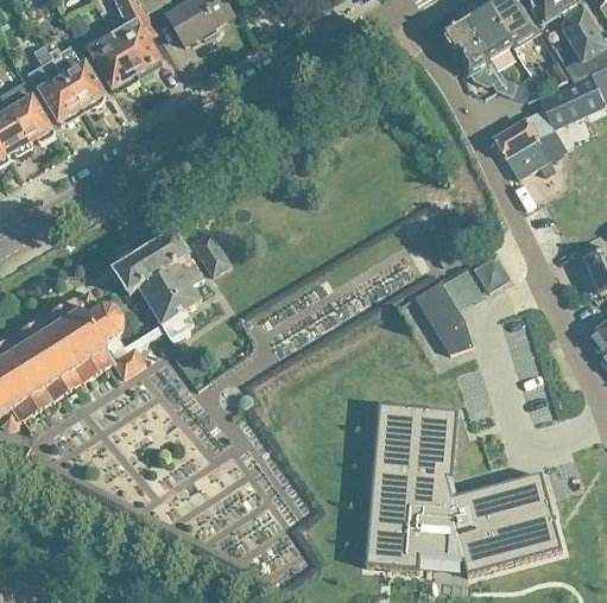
[(147,13),(141,0),(115,0),(127,25),(112,35),(115,40),(138,80),(152,71),(150,67),(160,59),(147,37),(157,32),(147,13)]
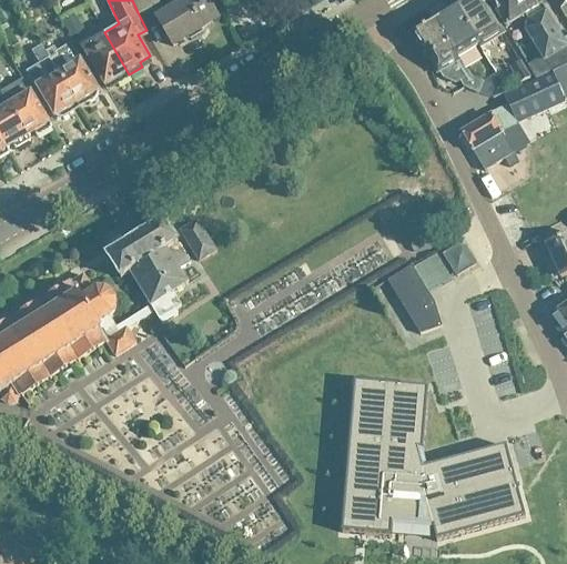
[(132,0),(138,12),(150,4),(173,41),(188,32),(190,36),(196,31),(178,2),(165,10),(160,0),(132,0)]
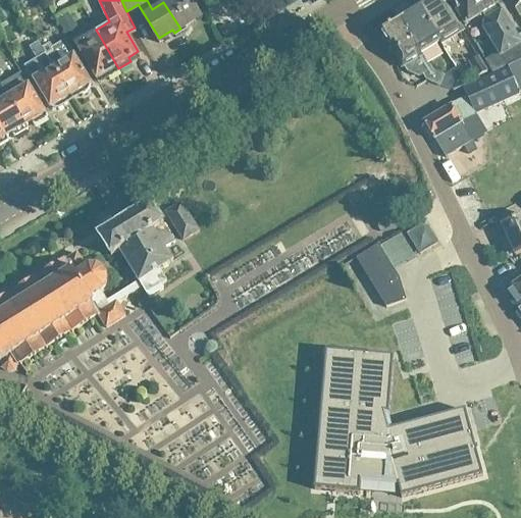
[(187,21),(186,19),(200,11),(194,0),(166,0),(163,2),(180,29),(186,26),(185,23),(187,21)]
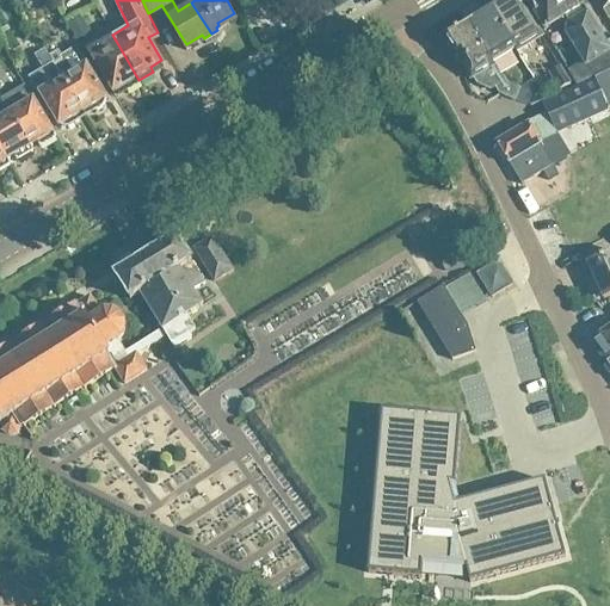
[(505,0),(493,7),(512,41),(516,45),(540,30),(521,0),(505,0)]
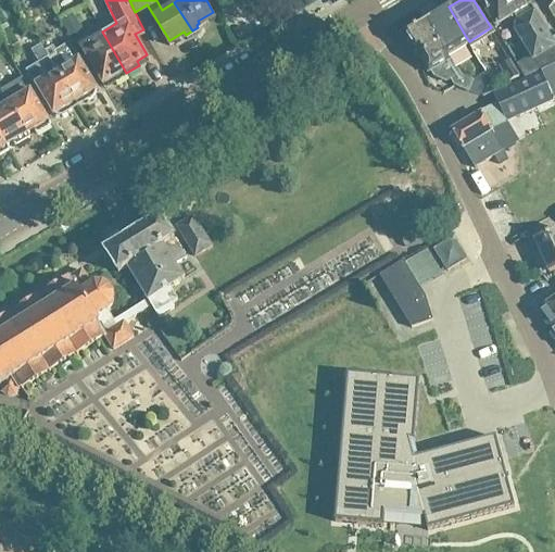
[(507,15),(530,51),(517,60),(525,73),(554,59),(554,34),(552,36),(530,1),(529,1),(528,0),(481,0),(495,22),(507,15)]
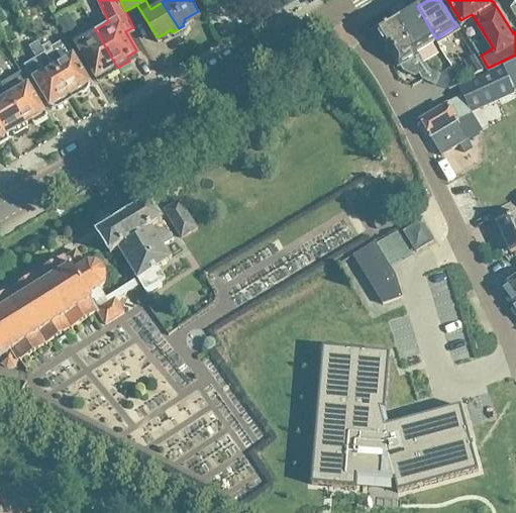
[(506,0),(514,12),(515,11),(515,0),(506,0)]
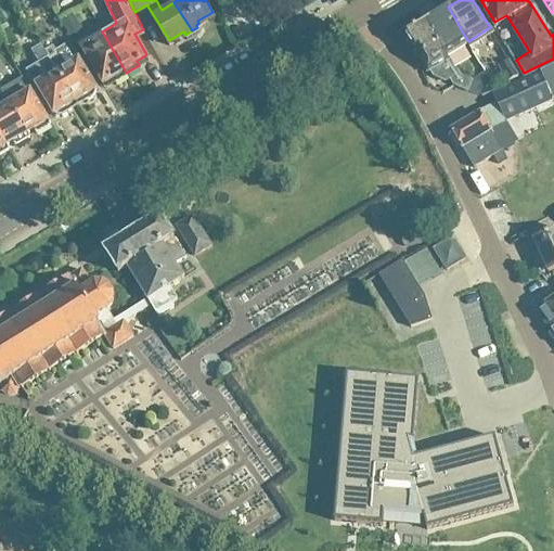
[(465,37),(448,7),(446,2),(424,16),(426,20),(427,20),(446,50),(465,37)]
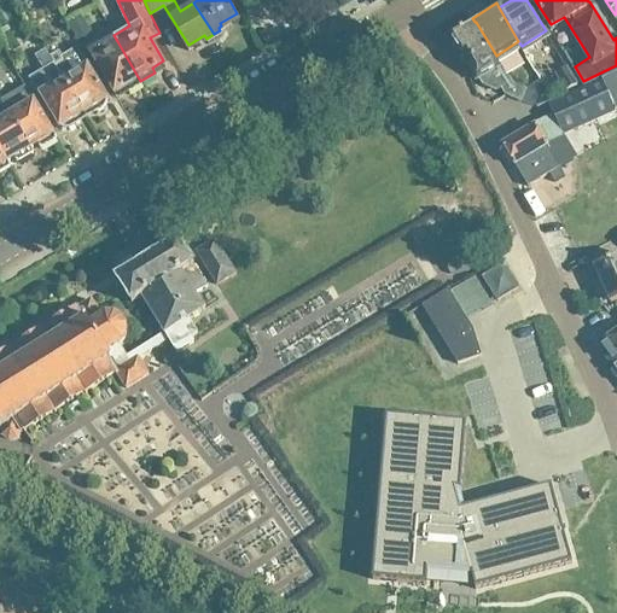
[(103,50),(99,42),(80,10),(67,18),(82,45),(86,44),(89,48),(88,50),(112,91),(123,85),(126,89),(140,81),(117,41),(103,50)]
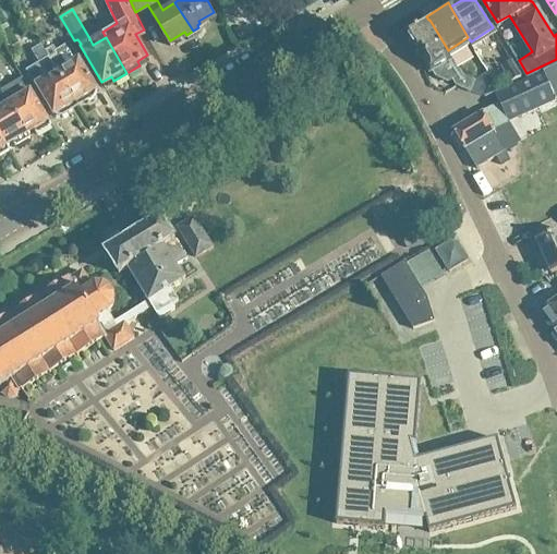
[(416,27),(407,34),(414,48),(418,46),(431,67),(432,67),(435,73),(447,79),(448,79),(452,75),(456,82),(471,87),(471,88),(472,88),(485,93),(494,88),(495,88),(498,87),(497,84),(492,73),(488,68),(475,76),(463,72),(461,70),(455,61),(450,55),(451,55),(448,50),(430,20),(428,20),(422,24),(421,22),(415,25),(416,27)]
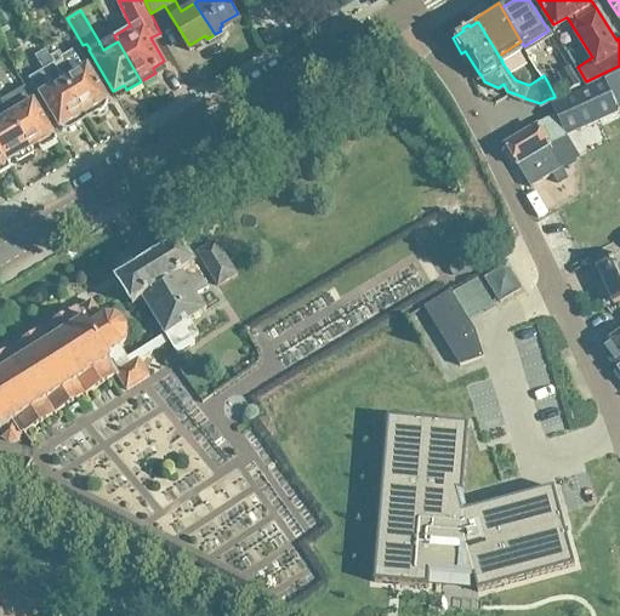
[(83,110),(63,77),(51,55),(44,44),(34,50),(45,68),(30,77),(60,124),(62,123),(63,125),(67,126),(69,125),(72,124),(74,123),(75,119),(77,117),(75,114),(83,110)]
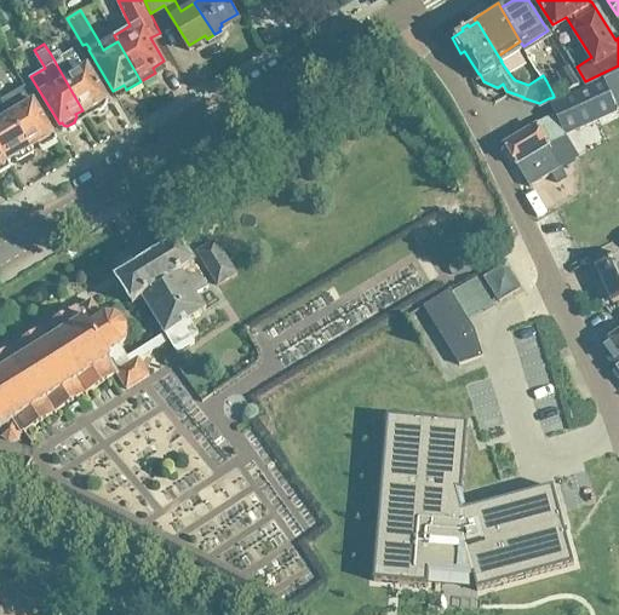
[(55,52),(51,55),(82,110),(90,107),(91,108),(93,109),(96,109),(98,108),(102,105),(104,103),(105,101),(105,98),(105,96),(107,96),(75,45),(61,53),(63,58),(59,59),(55,52)]
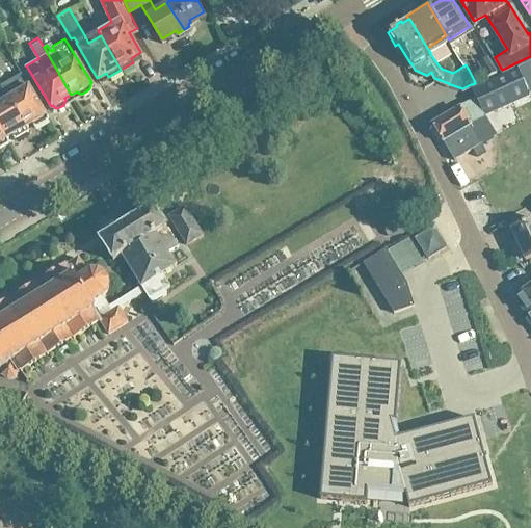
[(487,112),(530,91),(530,60),(476,87),(487,112)]
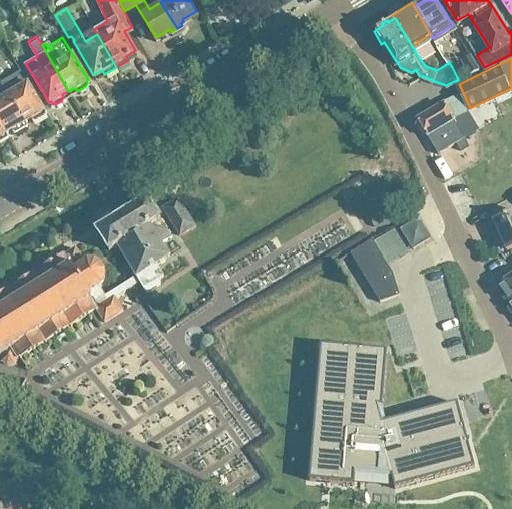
[(0,78),(24,119),(31,115),(33,119),(46,111),(20,67),(0,78)]
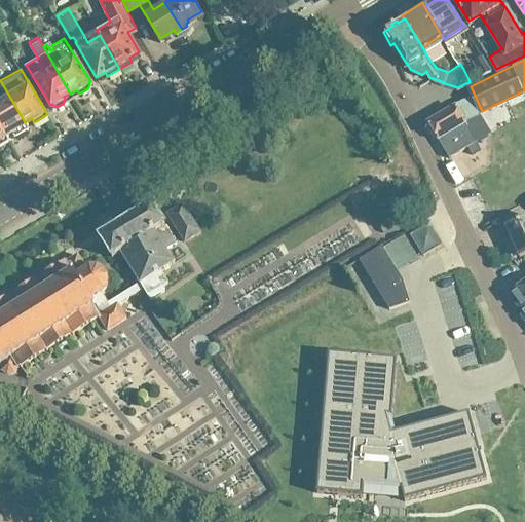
[(0,124),(6,135),(12,131),(14,135),(28,126),(25,122),(0,80),(0,124)]
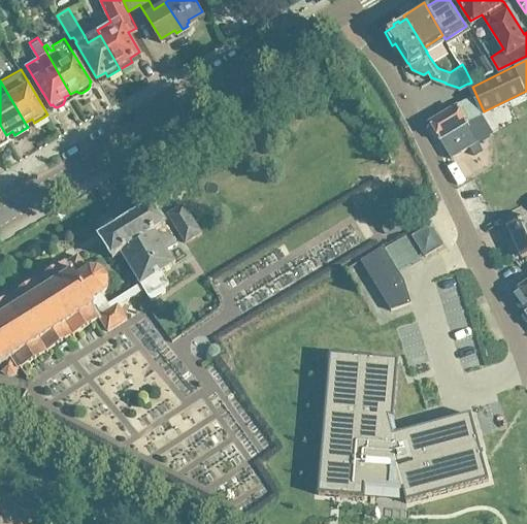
[(475,120),(447,135),(471,184),(500,168),(475,120)]
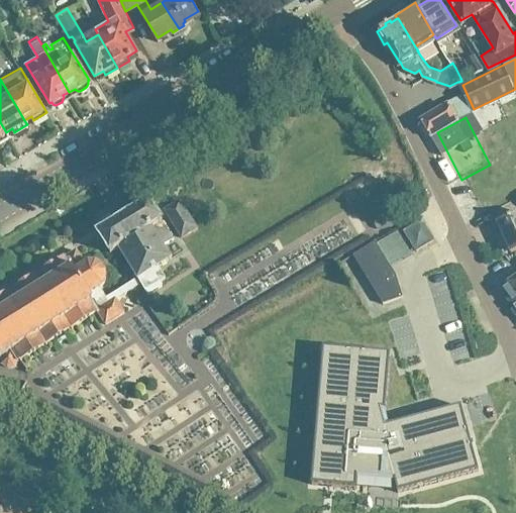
[(181,197),(165,207),(182,234),(197,224),(181,197)]
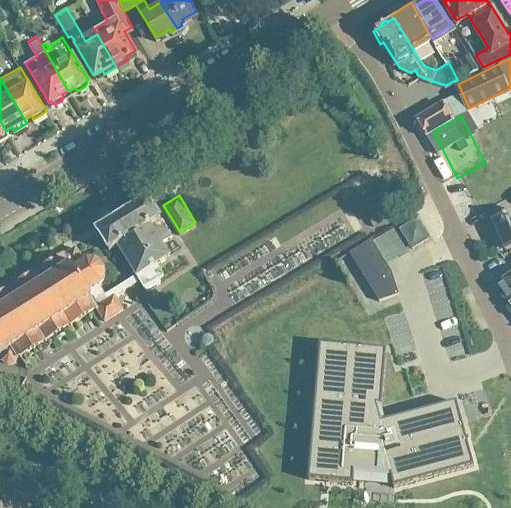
[(85,260),(80,252),(75,245),(64,252),(63,251),(61,252),(62,253),(38,268),(37,266),(36,267),(37,269),(13,283),(12,282),(11,283),(12,284),(0,291),(0,351),(2,351),(1,354),(2,359),(5,362),(8,363),(13,361),(16,358),(18,353),(19,355),(20,354),(21,356),(21,355),(23,354),(22,353),(45,338),(46,340),(48,338),(47,337),(71,322),(72,323),(74,322),(73,320),(97,305),(99,309),(105,318),(123,306),(116,294),(140,278),(146,289),(161,280),(158,275),(163,271),(156,260),(170,251),(162,239),(172,233),(148,196),(117,216),(115,213),(108,212),(101,217),(98,223),(100,227),(97,228),(110,248),(117,243),(136,273),(106,293),(99,283),(102,280),(104,277),(105,270),(103,265),(100,262),(97,260),(94,259),(91,258),(85,260)]
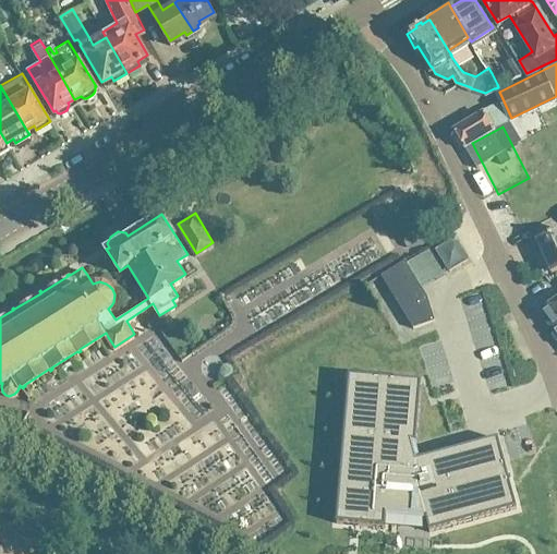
[(556,227),(535,238),(540,247),(534,250),(543,269),(549,266),(551,271),(556,268),(556,227)]
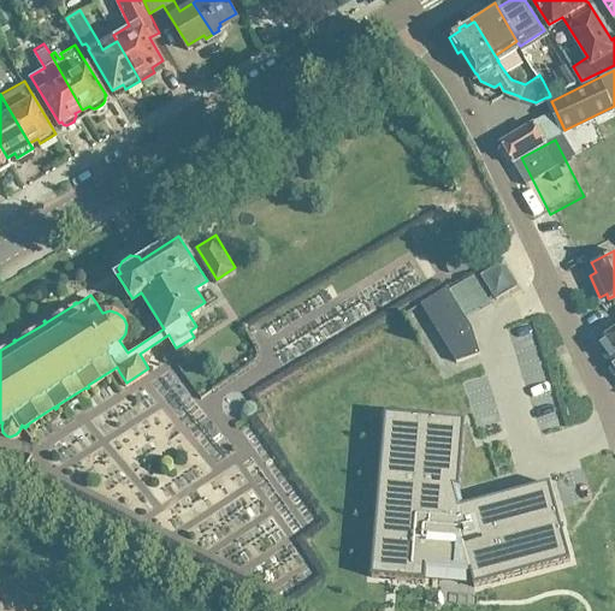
[(515,283),(502,261),(483,273),(496,295),(515,283)]
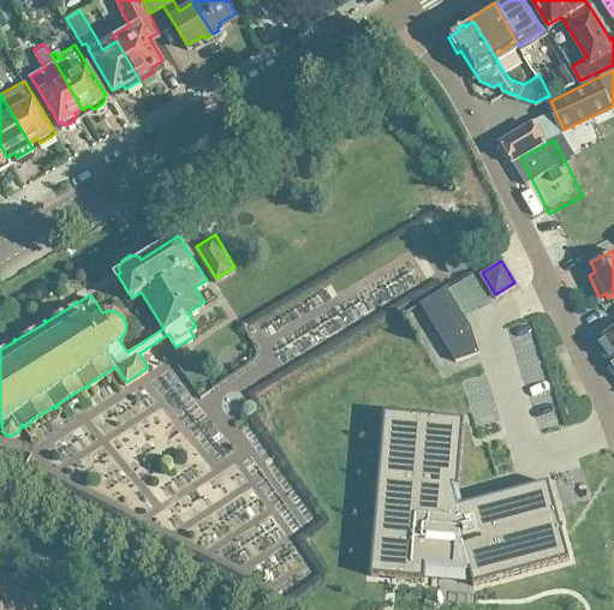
[(409,306),(419,332),(431,327),(419,301),(409,306)]
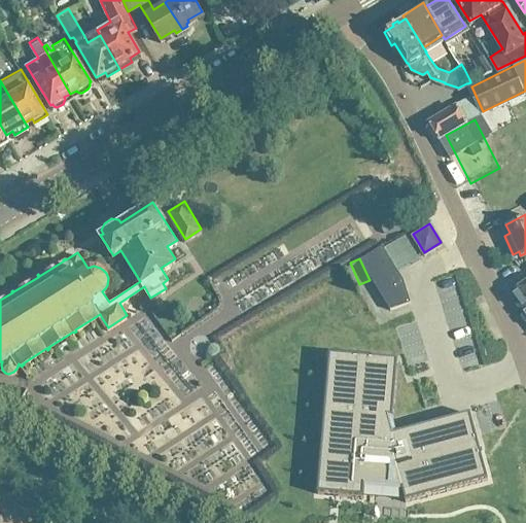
[(521,308),(525,305),(525,281),(511,292),(521,308)]
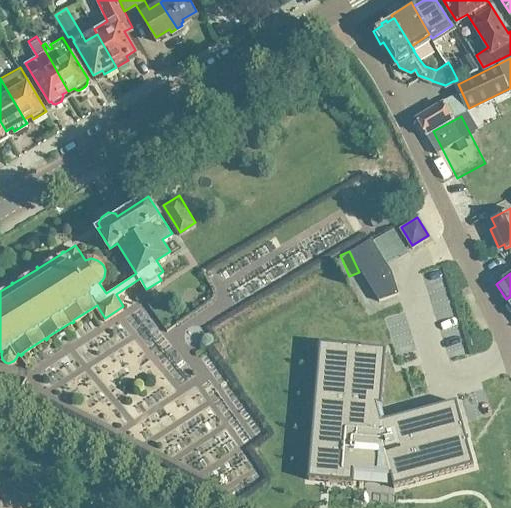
[(366,277),(355,281),(365,303),(375,298),(366,277)]
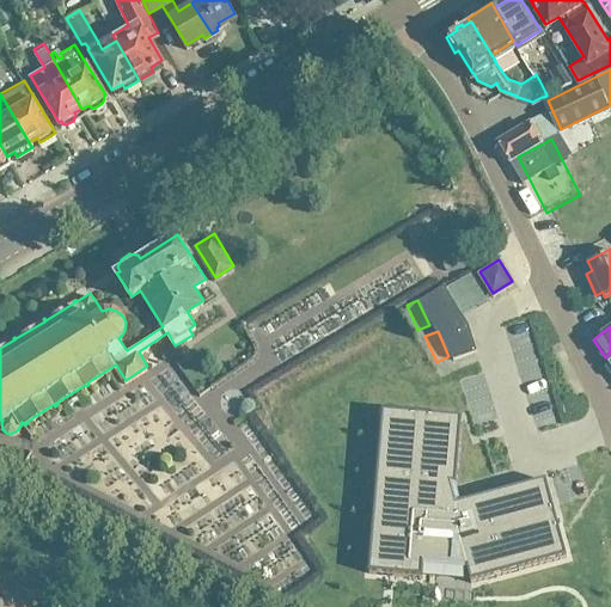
[(383,408),(370,569),(422,574),(423,559),(466,563),(471,578),(567,553),(547,476),(490,491),(457,501),(452,482),(457,482),(462,414),(383,408)]
